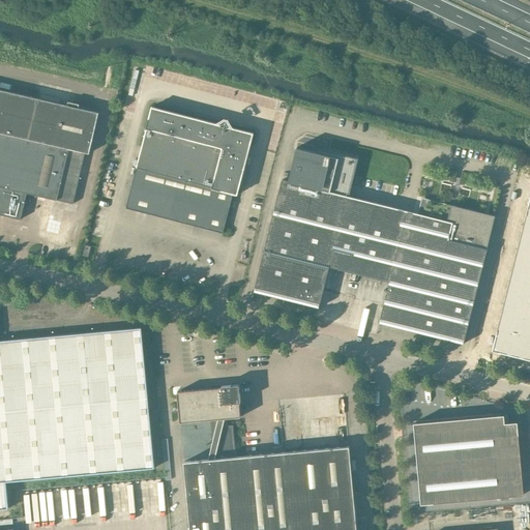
[(0,214),(21,219),(27,193),(72,204),(85,152),(89,153),(98,113),(0,89),(0,214)]
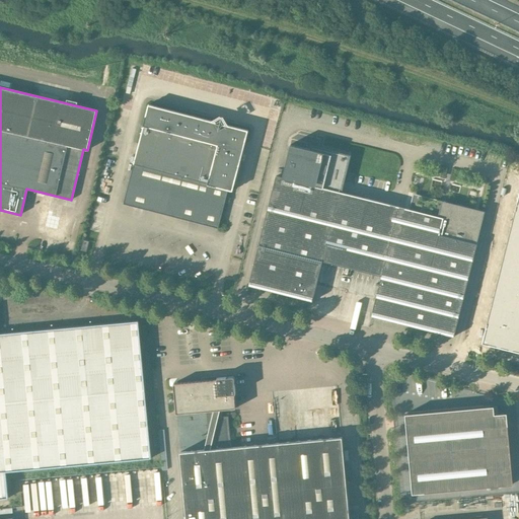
[(232,191),(244,143),(248,130),(223,124),(223,125),(216,124),(216,122),(149,104),(123,204),(143,209),(218,228),(228,190),(232,191)]
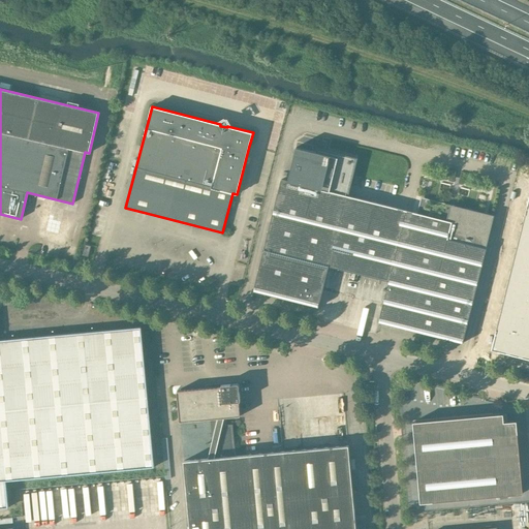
[(281,179),(253,290),(316,307),(318,307),(329,267),(346,195),(356,158),(317,149),(316,152),(297,148),(287,181),(281,179)]
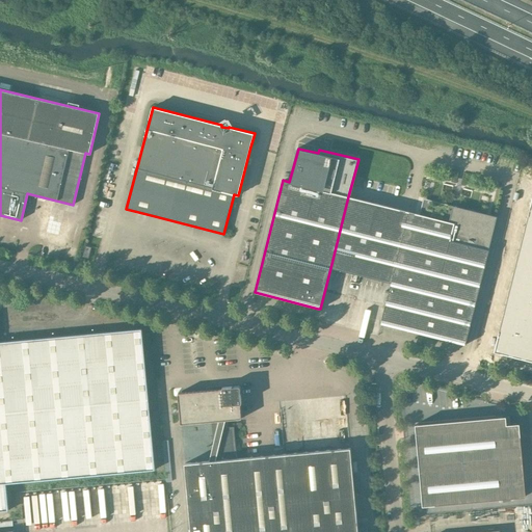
[(348,196),(330,268),(391,283),(380,324),(466,345),(489,249),(488,249),(497,217),(424,198),(420,214),(348,196)]
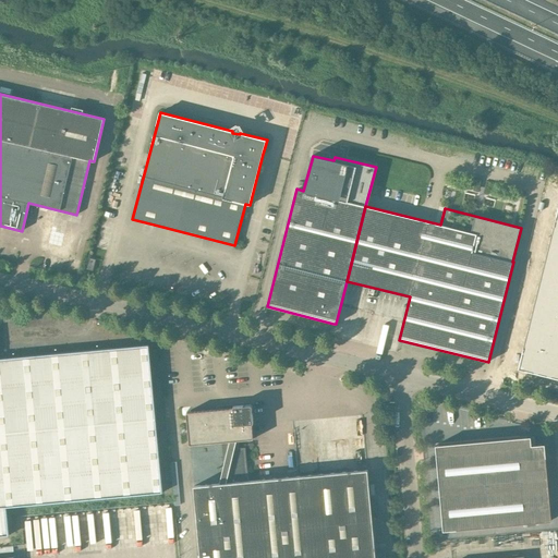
[(557,217),(549,215),(511,364),(557,376),(557,217)]
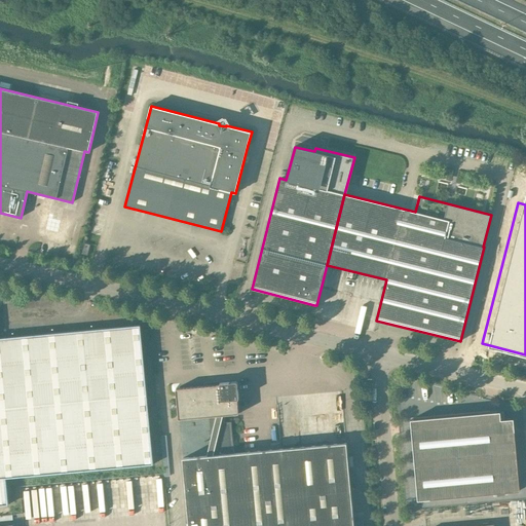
[(87,255),(90,245),(84,242),(81,254),(87,255)]
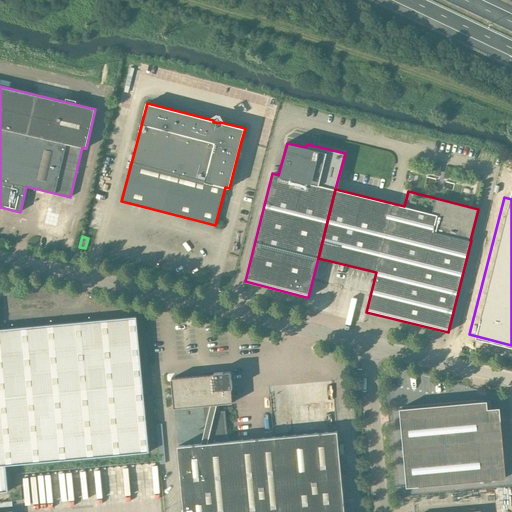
[(149,452),(136,316),(0,328),(0,491),(8,491),(6,465),(149,452)]
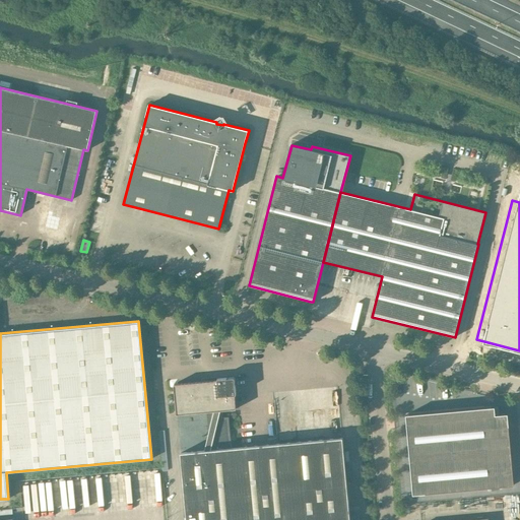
[(349,519),(342,438),(232,448),(229,417),(221,417),(220,410),(236,409),(235,395),(236,394),(235,377),(216,379),(217,380),(174,384),(176,414),(206,412),(210,450),(180,453),(186,519),(349,519)]
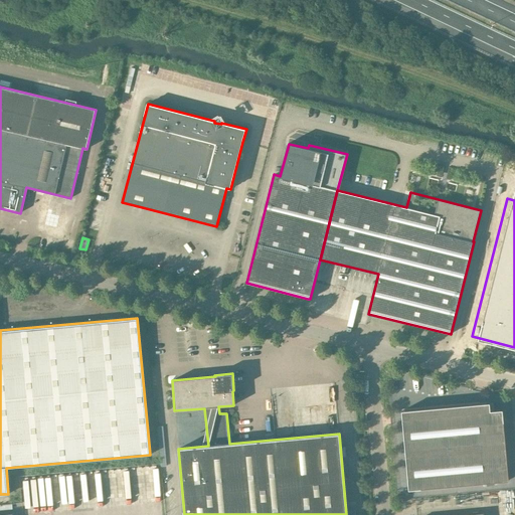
[(490,402),(402,410),(409,489),(509,480),(502,409),(491,410),(490,402)]
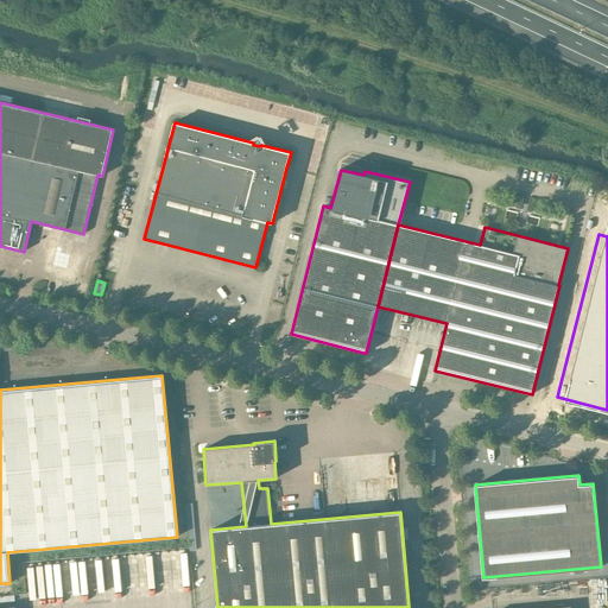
[(131,556),(134,590),(146,589),(183,586),(181,552),(131,556)]
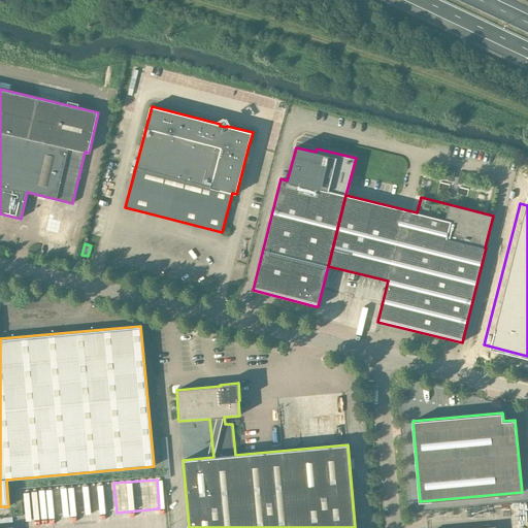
[(105,485),(62,488),(65,519),(74,518),(107,515),(105,485)]
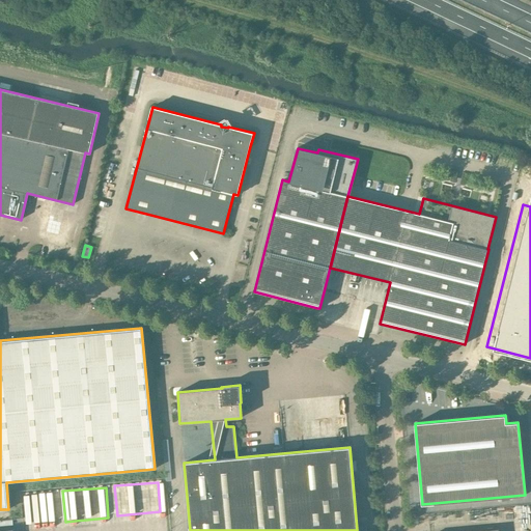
[(29,525),(57,523),(54,493),(26,495),(29,525)]
